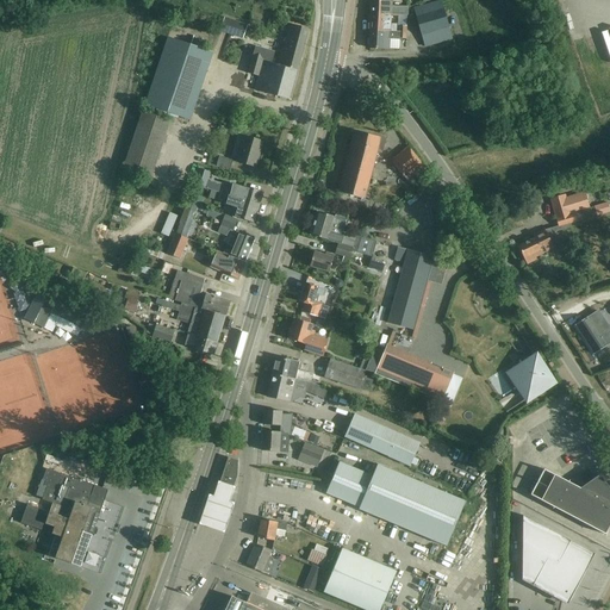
[(520,8),(517,0),(499,0),(503,13),(520,8)]
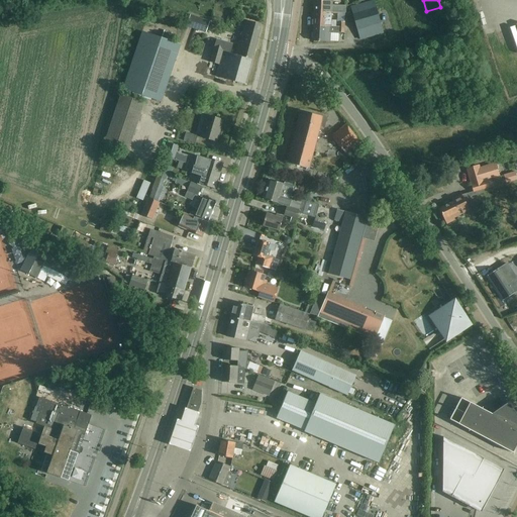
[(315,1),(314,12),(331,13),(344,14),(344,8),(331,7),(332,2),(315,1)]
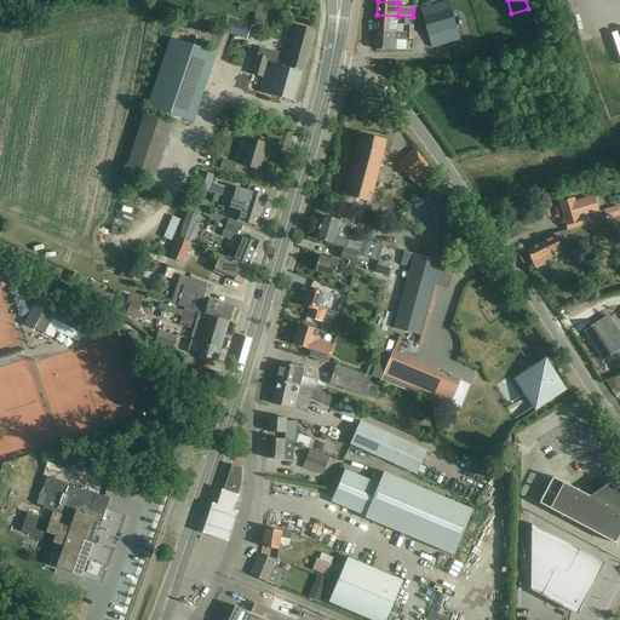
[(431,47),(460,40),(449,1),(420,9),(431,47)]
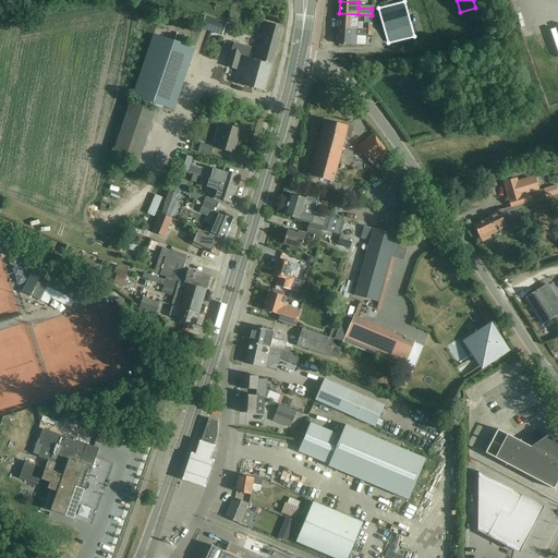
[(358,14),(339,13),(339,29),(362,29),(362,23),(356,23),(358,14)]
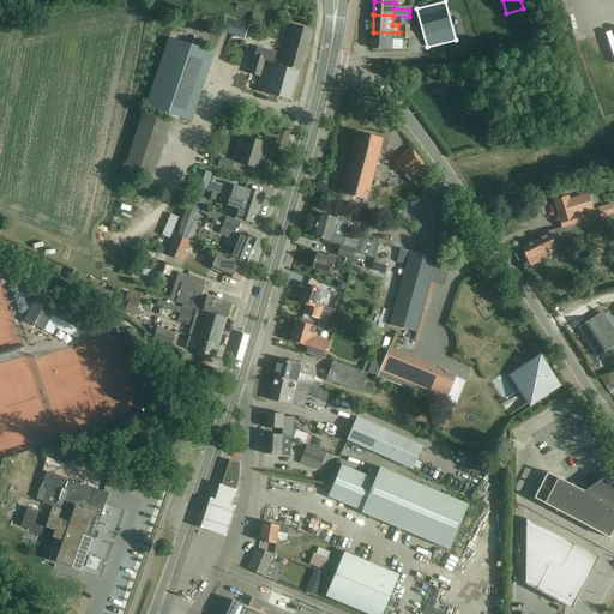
[(221,32),(245,41),(250,26),(226,18),(221,32)]
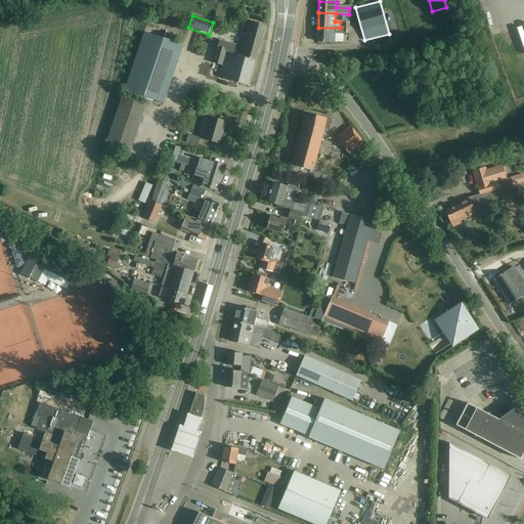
[(248,86),(265,26),(249,22),(239,56),(233,55),(235,46),(219,41),(213,64),(222,67),(219,78),(248,86)]
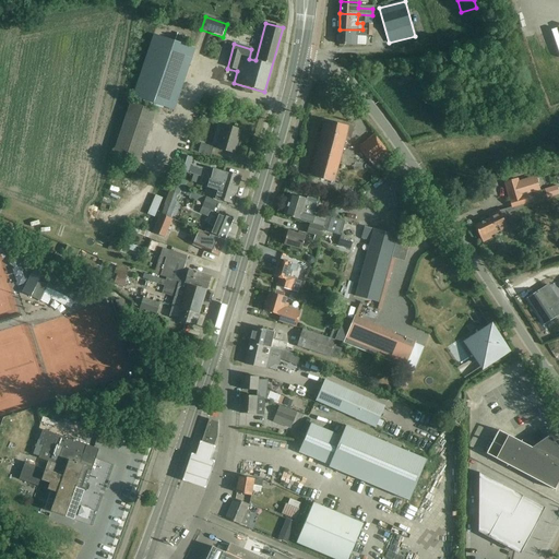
[(363,30),(340,30),(339,45),(356,45),(356,36),(365,37),(365,36),(371,36),(372,31),(365,30),(363,30)]
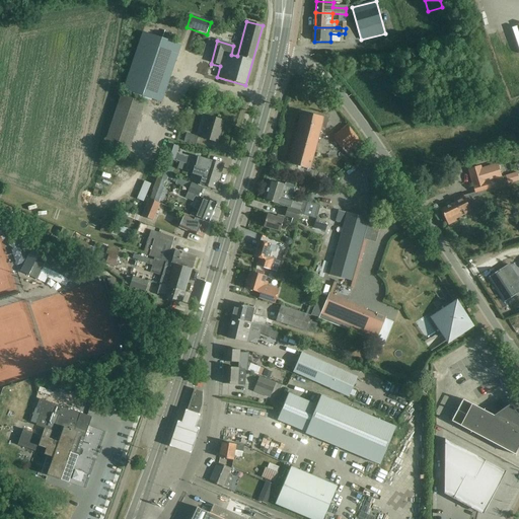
[(123,90),(161,103),(180,46),(143,32),(123,90)]
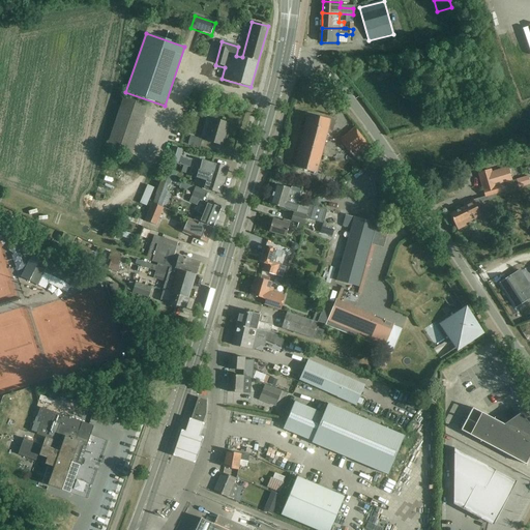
[(193,104),(205,107),(208,94),(196,91),(193,104)]
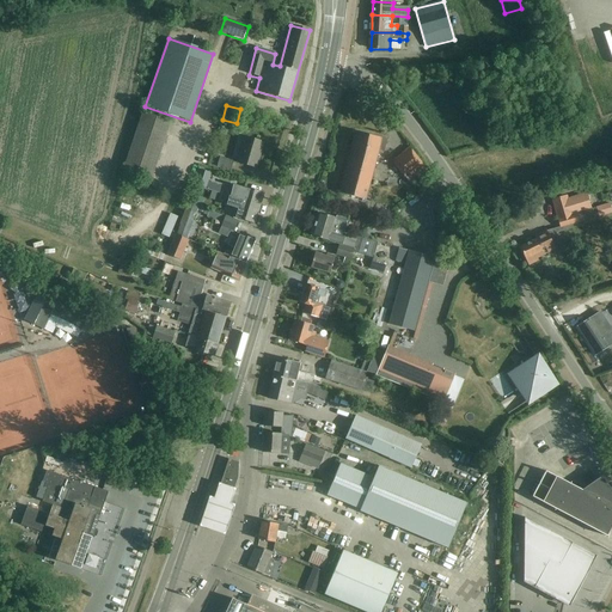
[(123,170),(151,179),(171,122),(142,112),(123,170)]
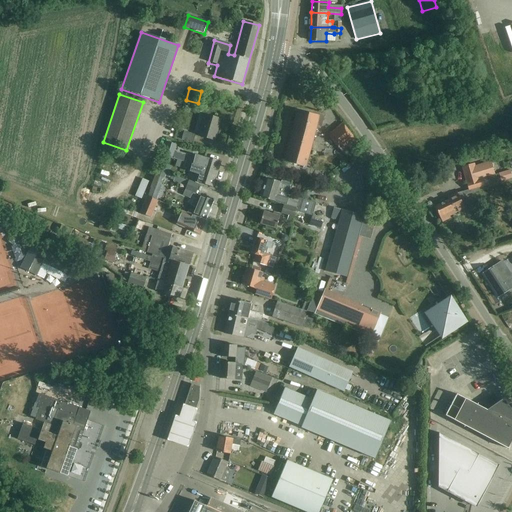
[(285,162),(295,165),(306,167),(315,126),(321,127),(324,117),(297,111),(285,162)]
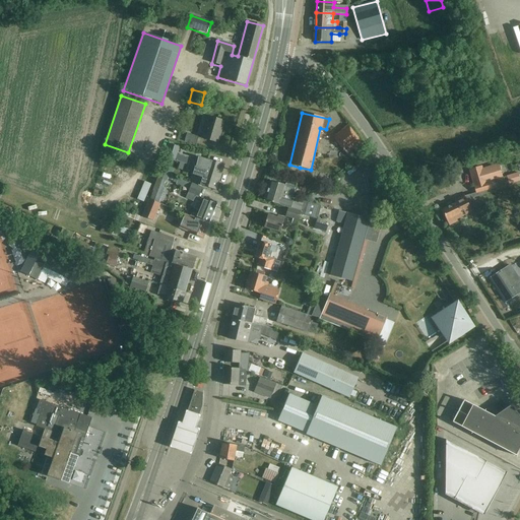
[(200,138),(217,143),(223,121),(209,117),(202,138),(200,137),(200,138)]
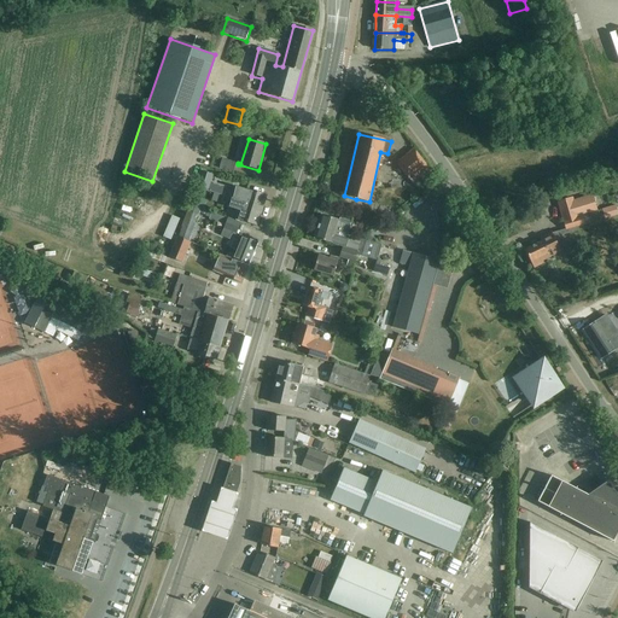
[(397,163),(409,179),(417,187),(433,175),(414,150),(397,163)]
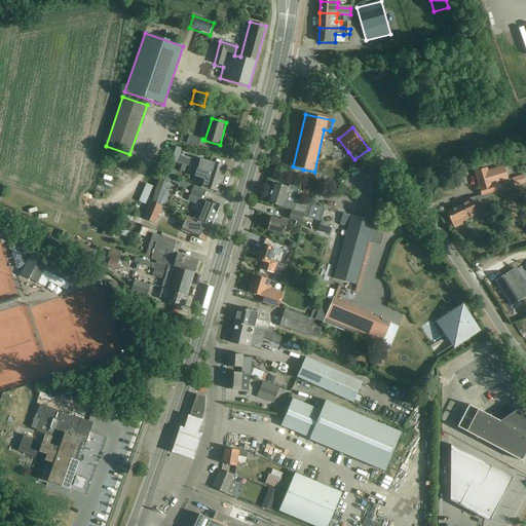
[(186,143),(198,147),(200,139),(189,135),(186,143)]
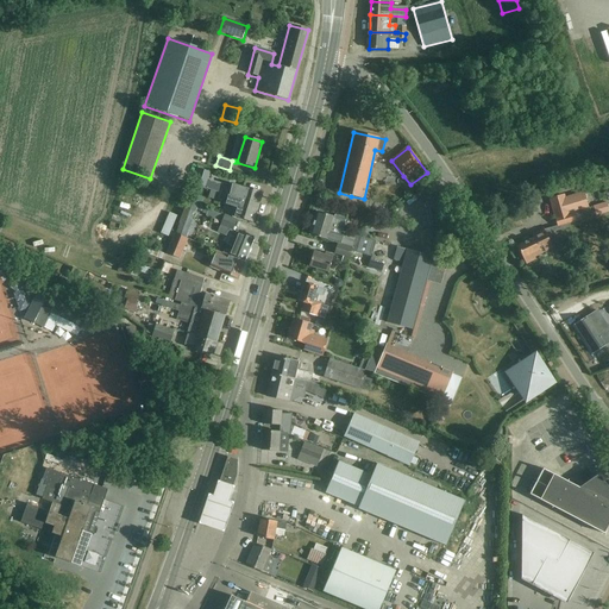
[(195,186),(202,188),(203,184),(207,186),(209,176),(207,176),(208,171),(202,170),(201,174),(199,173),(195,186)]
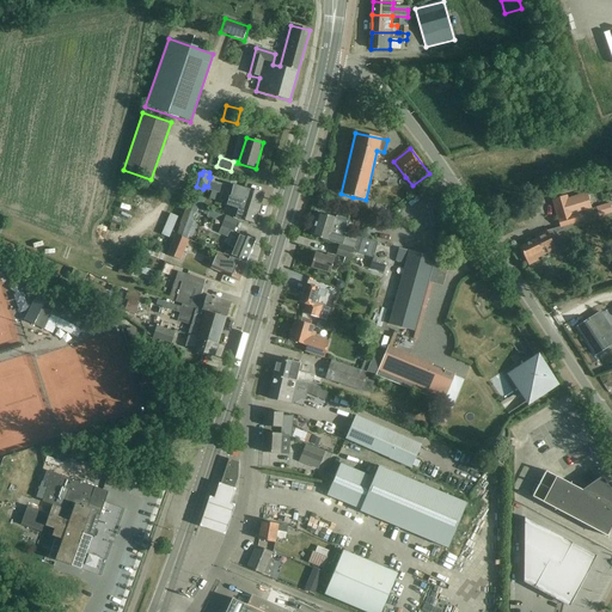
[(224,187),(221,195),(228,197),(228,196),(261,206),(261,204),(264,195),(264,194),(244,188),(244,189),(233,185),(232,189),(224,187)]
